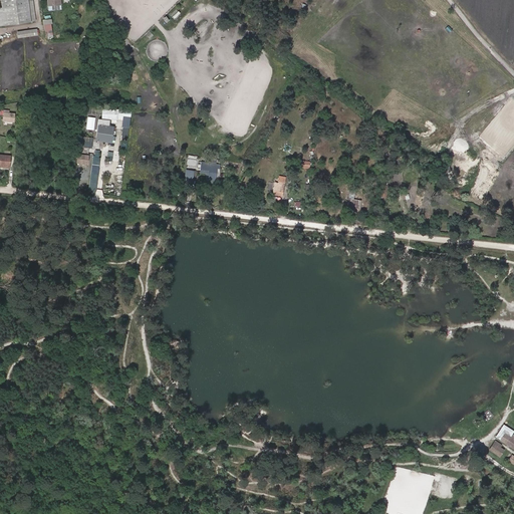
[(28,4),(27,0),(0,0),(1,8),(0,7),(0,25),(30,21),(28,4)]
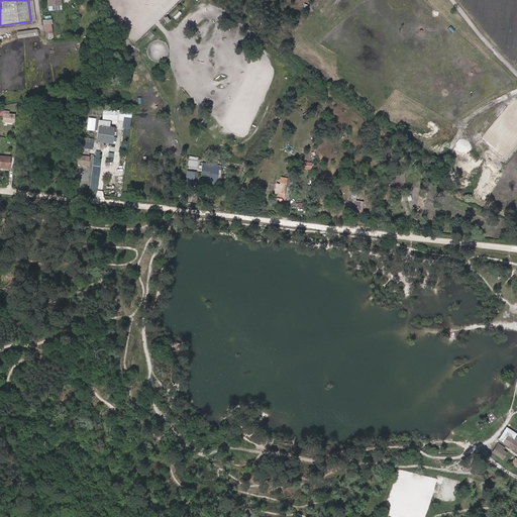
[(0,110),(0,114),(3,114),(2,121),(13,122),(14,114),(3,113),(4,111),(0,110)]
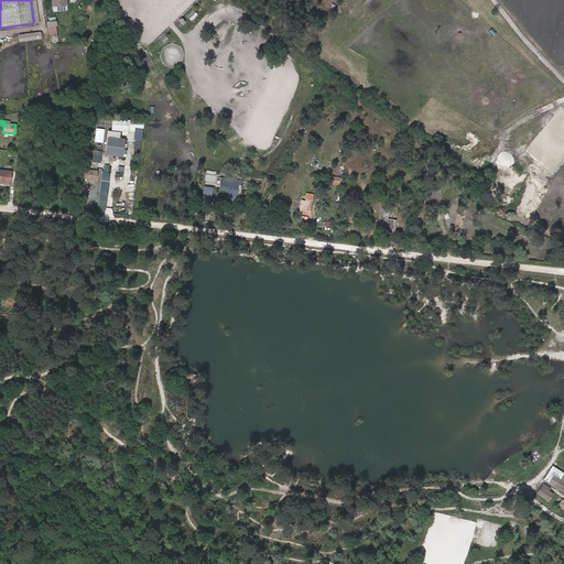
[(109,132),(106,151),(120,153),(122,140),(119,140),(120,134),(109,132)]
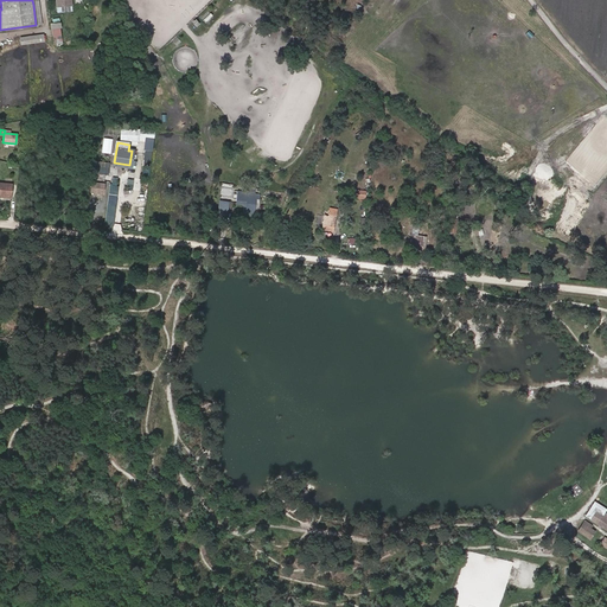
[(95,161),(93,173),(108,174),(109,164),(95,161)]
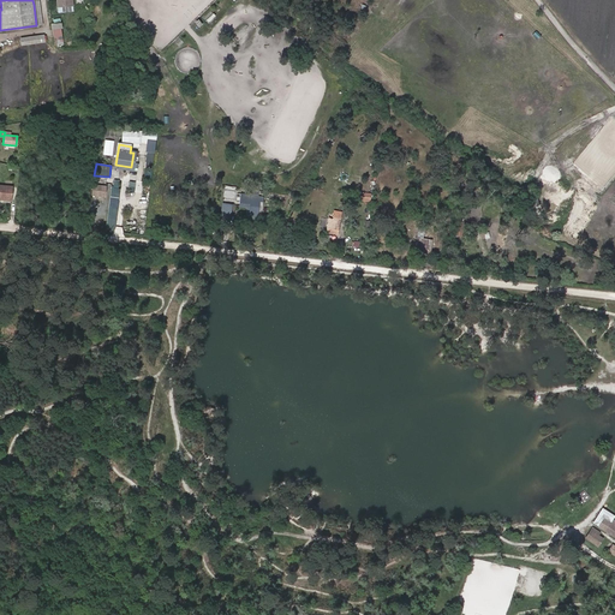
[(91,183),(90,196),(106,197),(107,184),(91,183)]
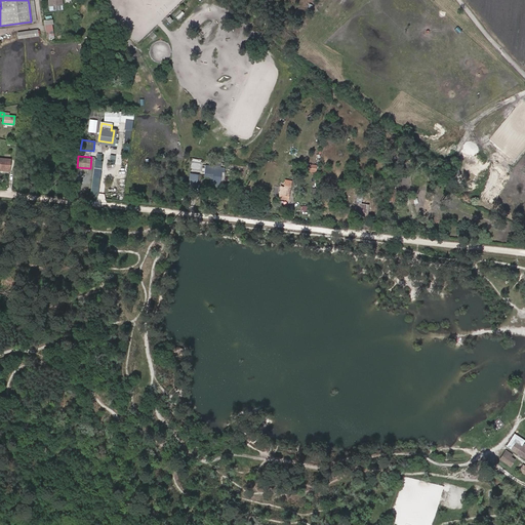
[(4,169),(9,169),(10,159),(0,158),(0,170),(4,170),(4,169)]
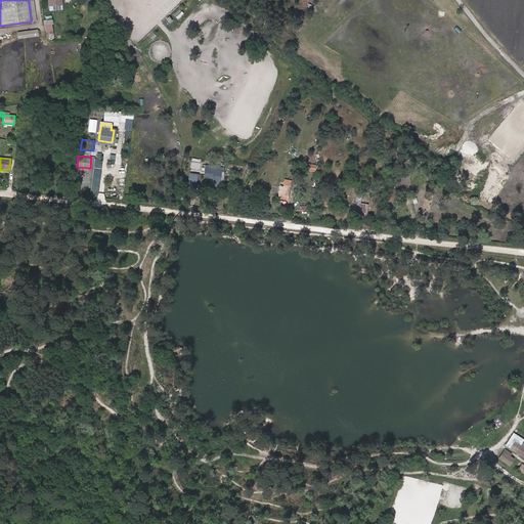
[(315,171),(316,164),(305,163),(305,170),(315,171)]
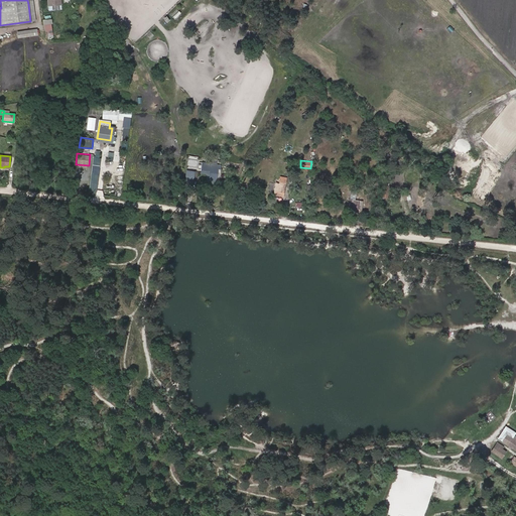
[(209,172),(208,181),(209,181),(212,182),(216,183),(217,180),(217,169),(220,169),(220,166),(208,164),(208,163),(201,162),(200,171),(209,172)]
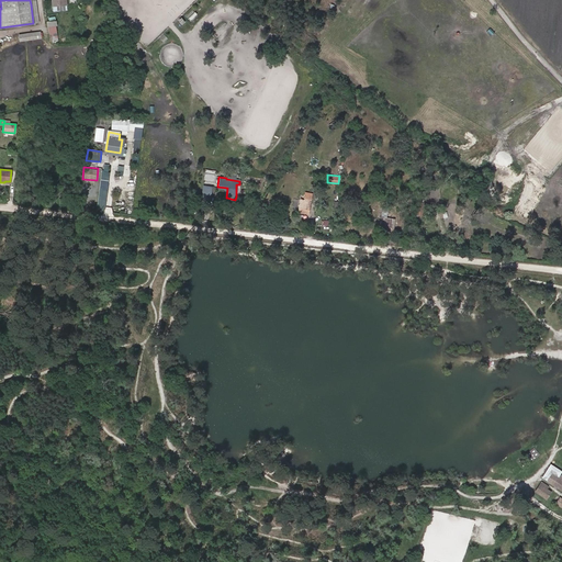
[(374,180),(373,187),(382,189),(384,180),(380,179),(380,181),(374,180)]
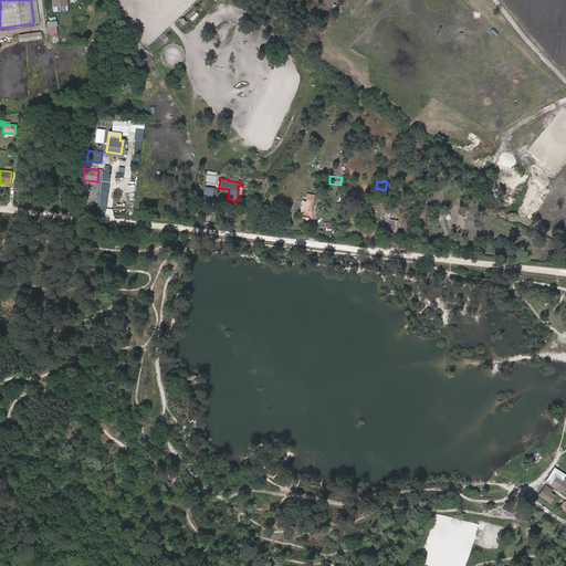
[(211,201),(212,188),(203,187),(203,196),(205,196),(205,200),(211,201)]
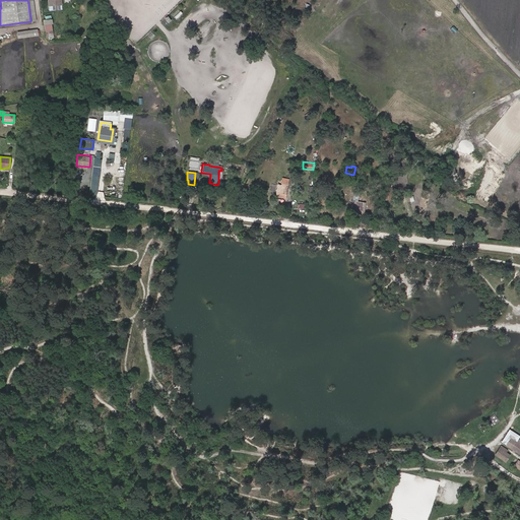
[(278,185),(277,192),(286,193),(287,186),(278,185)]
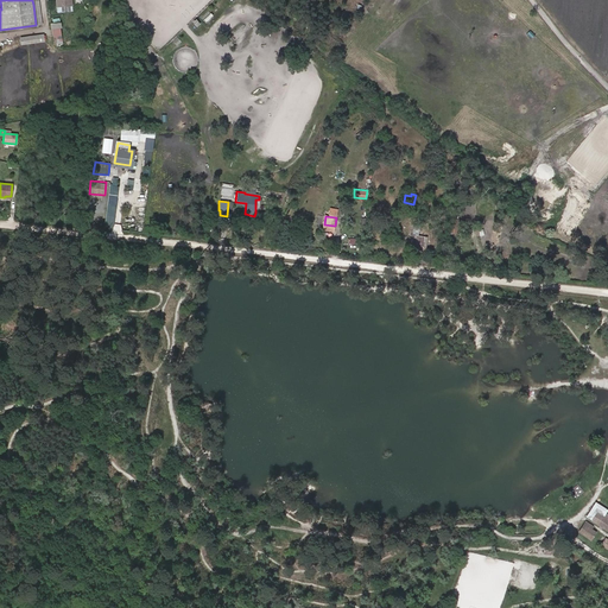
[(413,235),(412,235),(411,246),(416,247),(416,248),(416,249),(425,251),(426,236),(418,236),(418,232),(419,232),(420,226),(415,225),(413,235)]
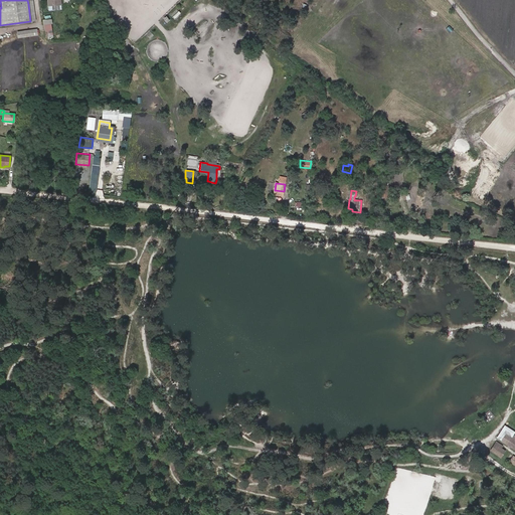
[(296,211),(306,211),(306,206),(301,206),(301,202),(296,202),(296,211)]
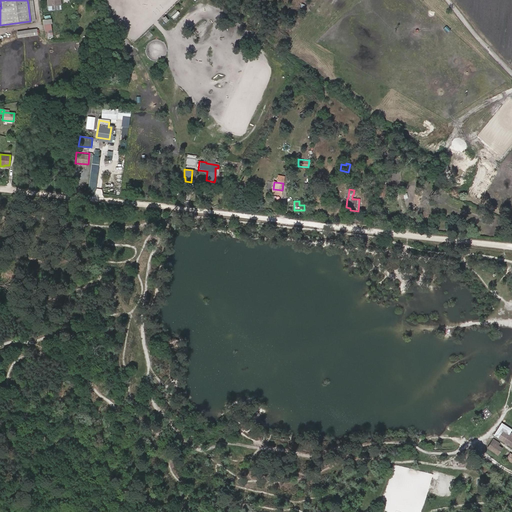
[(511,433),(511,430),(502,424),(495,435),(499,438),(504,431),(511,435),(511,433)]
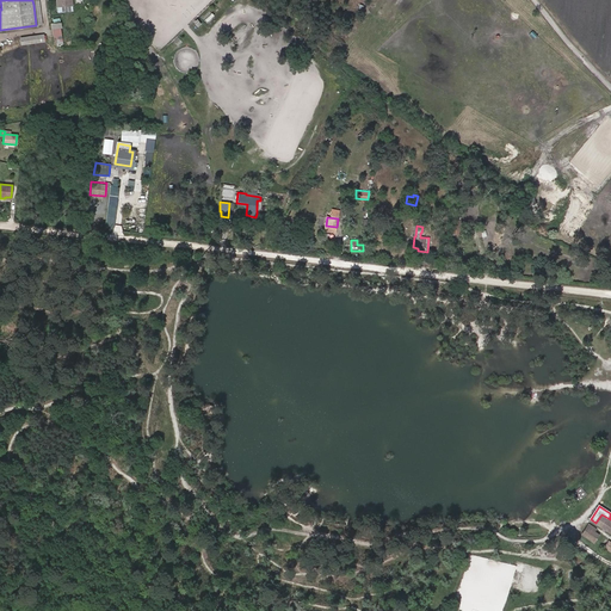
[(596,523),(610,532),(610,519),(602,514),(596,523)]
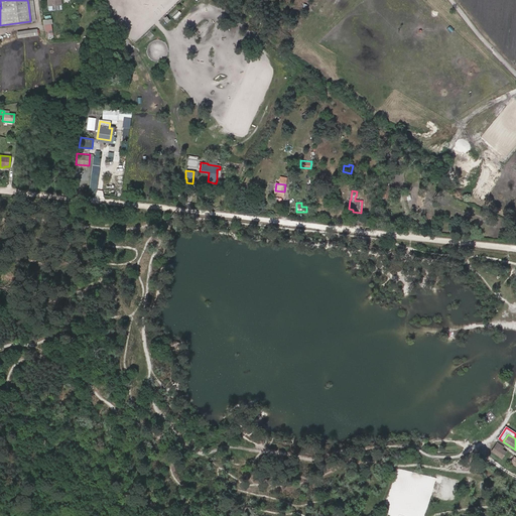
[(498,446),(502,448),(503,446),(497,442),(492,452),(493,453),(498,446)]
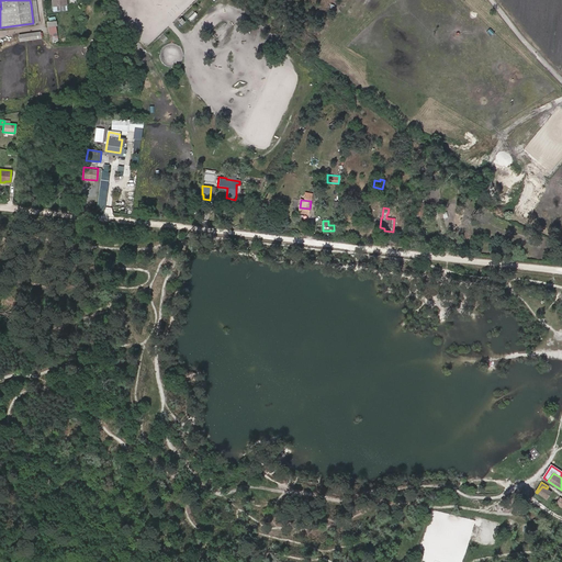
[(542,486),(537,493),(547,498),(551,492),(547,489),(542,486)]
